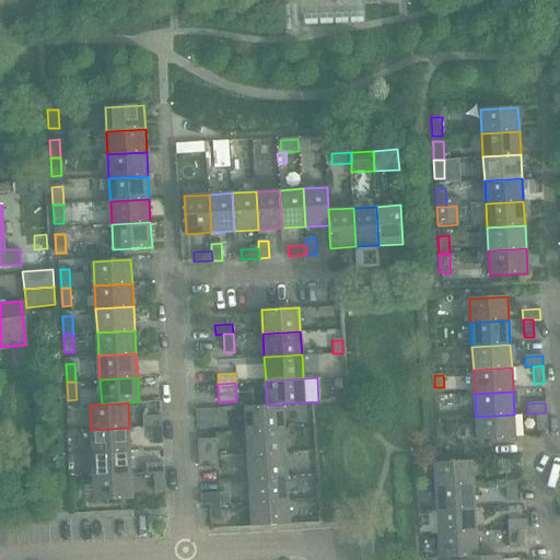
[(284,429),(282,405),(267,405),(244,407),(245,431),(284,429)]
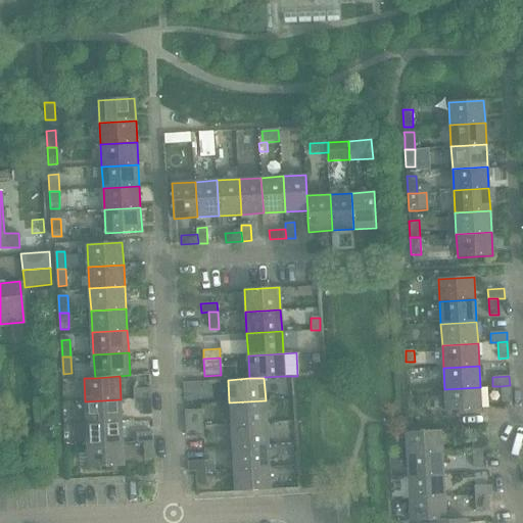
[(200,391),(200,381),(183,382),(184,392),(200,391)]
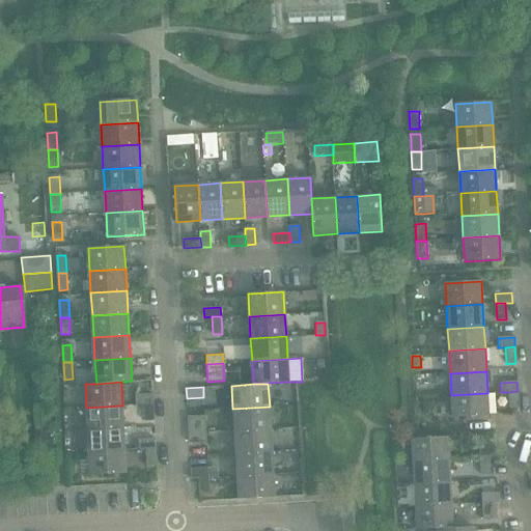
[(509,409),(518,409),(518,391),(508,392),(509,409)]
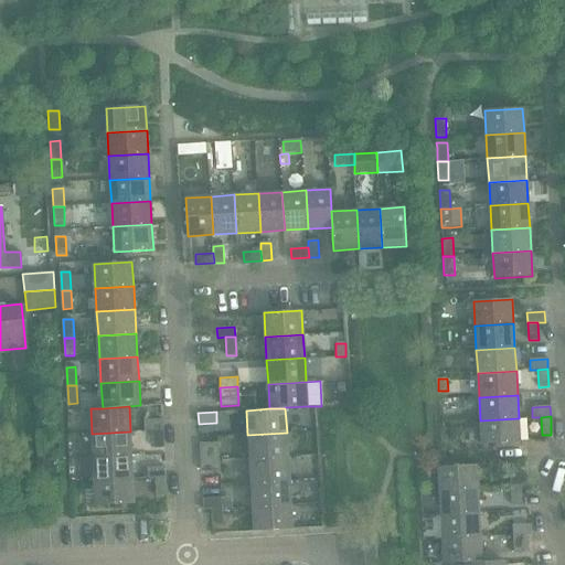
[(520,443),(519,418),(480,420),(481,445),(493,444),(520,443)]
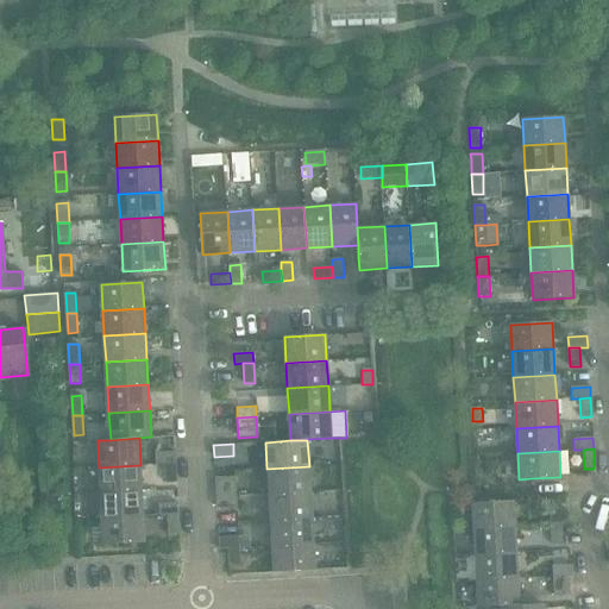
[(156,464),(165,463),(176,463),(175,452),(156,452),(156,464)]
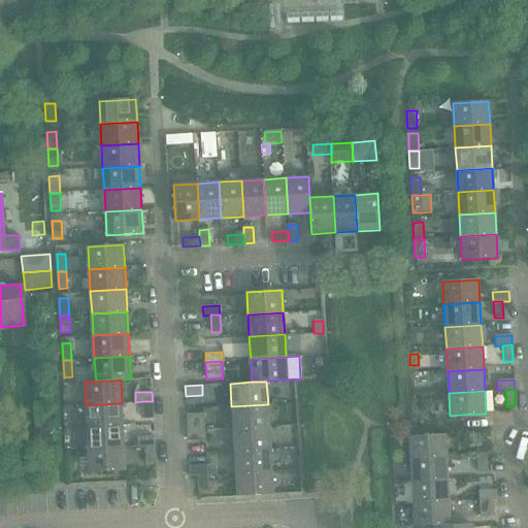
[(144,418),(154,418),(153,401),(143,401),(144,418)]
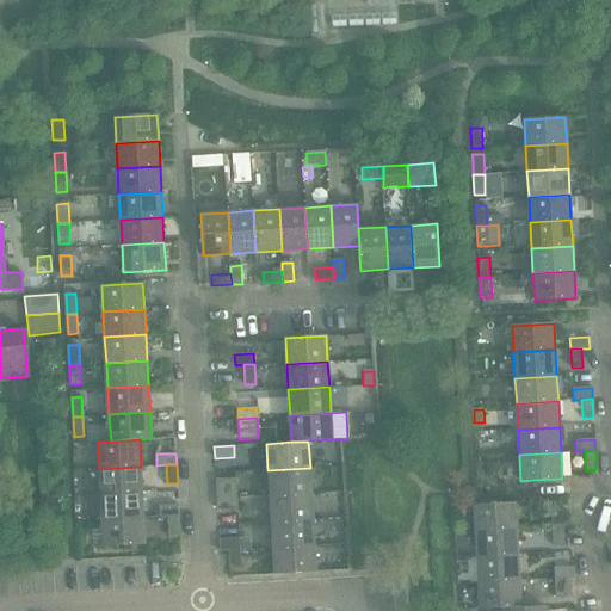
[(143,492),(141,467),(99,469),(102,494),(143,492)]
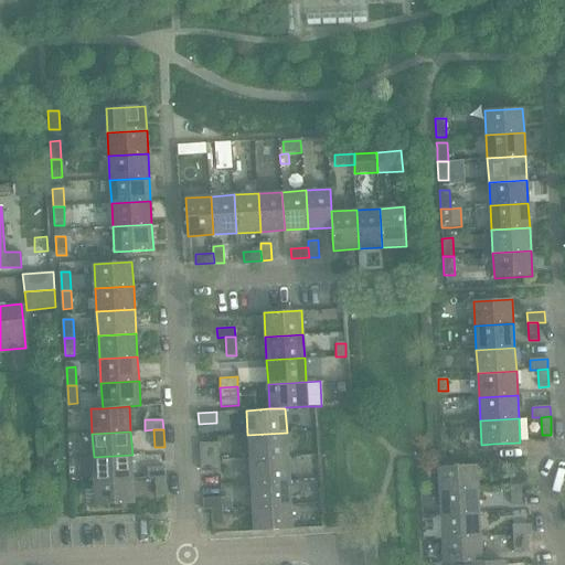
[(288,457),(287,433),(247,435),(249,459),(288,457)]
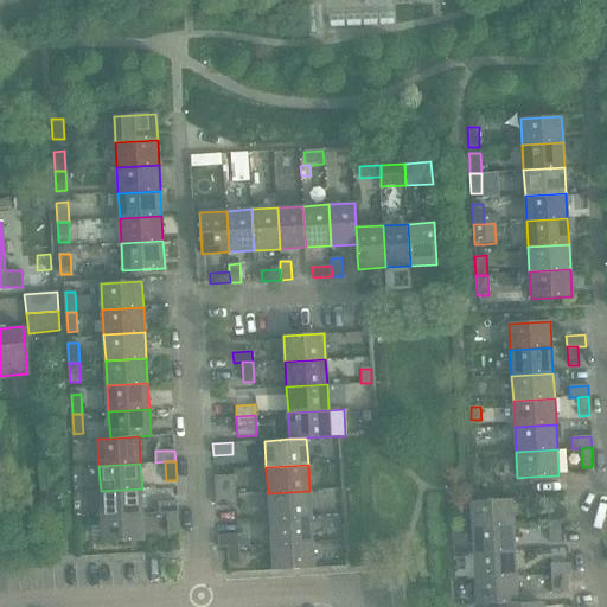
[(234,474),(215,475),(215,491),(235,490),(234,474)]
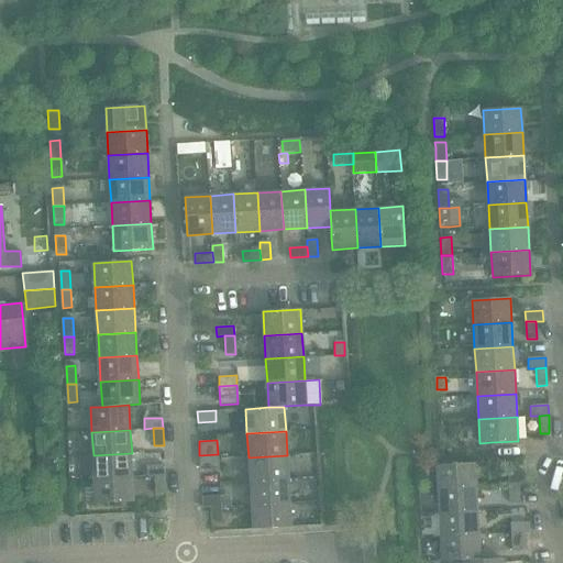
[(133,476),(132,453),(94,455),(95,479),(133,476)]
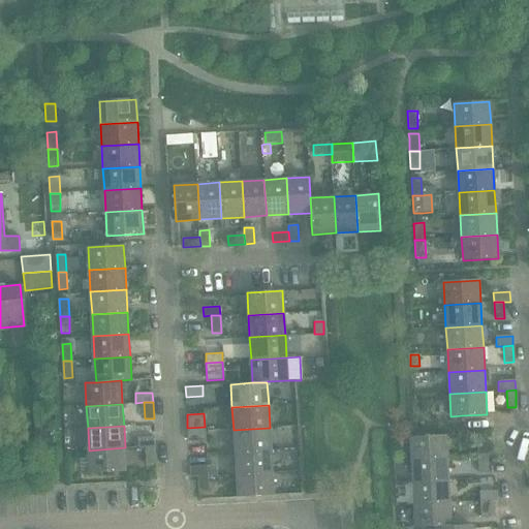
[(206,440),(205,427),(187,428),(188,441),(206,440)]
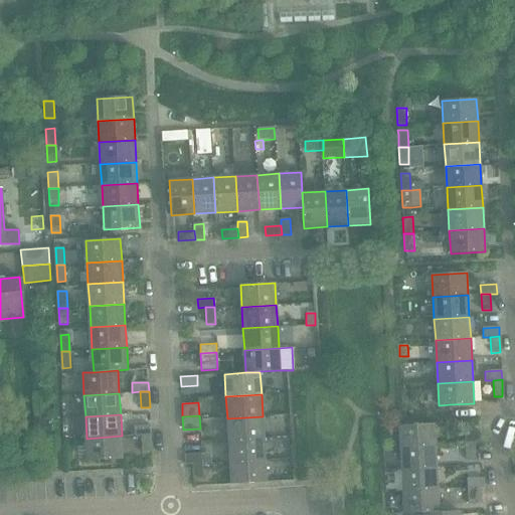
[(264,439),(263,416),(227,418),(228,441),(264,439)]
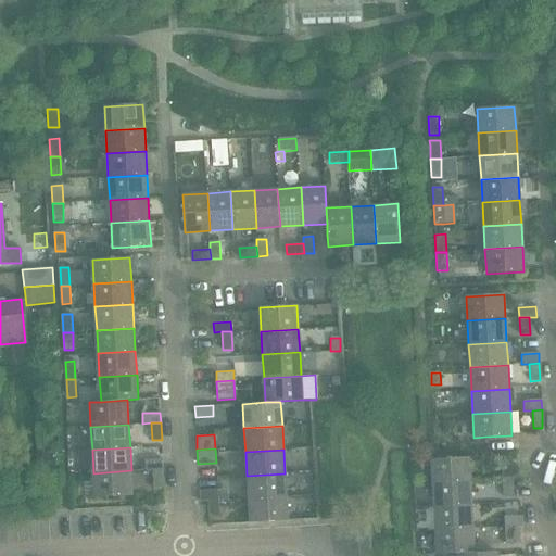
[(431,459),(432,484),(470,482),(468,457),(431,459)]
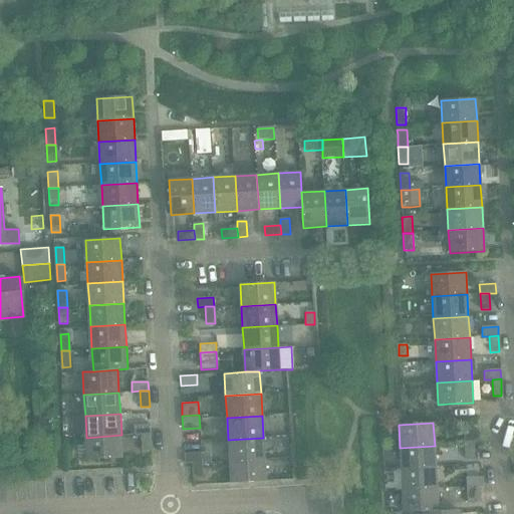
[(135,434),(143,433),(151,433),(151,425),(135,426),(135,434)]
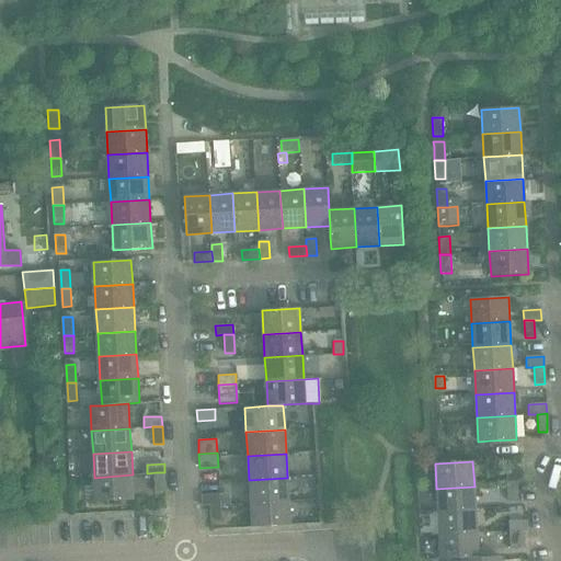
[(157,491),(165,491),(164,472),(156,472),(157,491)]
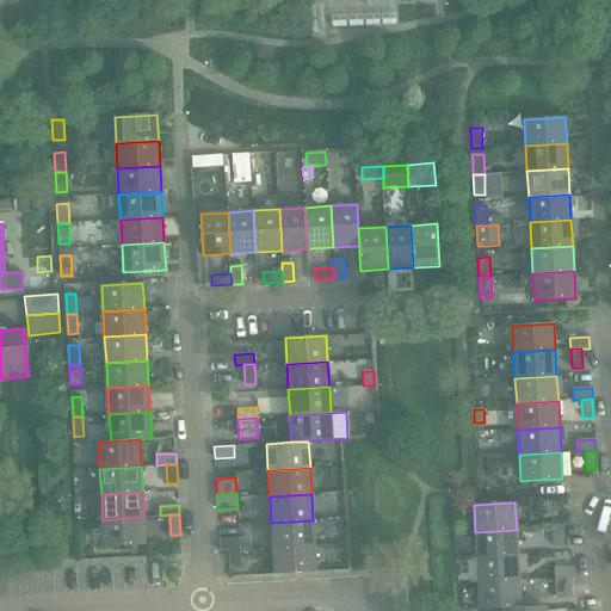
[(563,526),(572,526),(572,514),(551,516),(553,528),(563,526)]
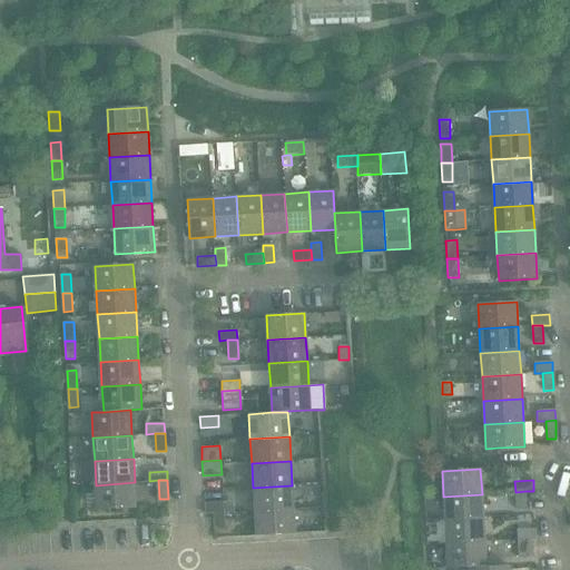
[(136,507),(135,482),(96,485),(97,510),(136,507)]
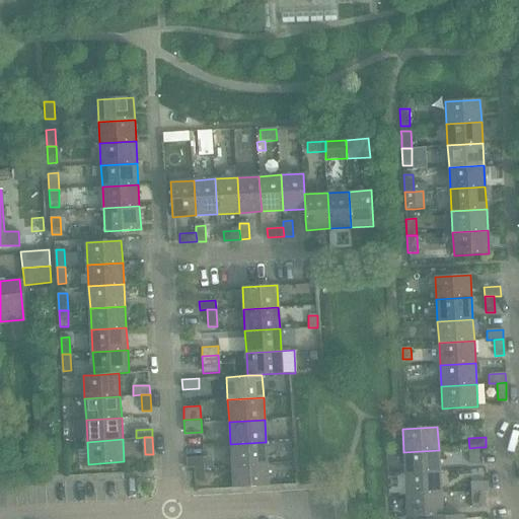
[(267,463),(266,442),(230,444),(231,465),(267,463)]
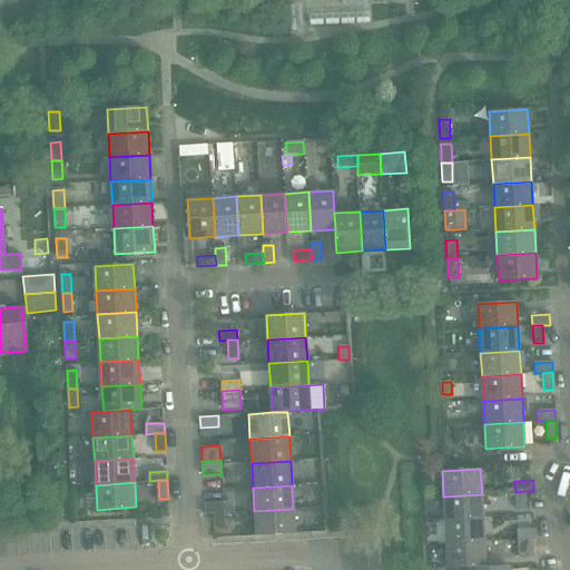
[(527,509),(526,491),(516,492),(516,510),(527,509)]
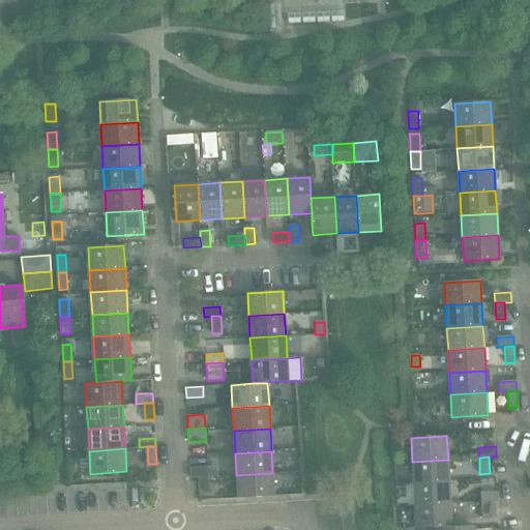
[(449,481),(448,460),(412,462),(413,483),(449,481)]
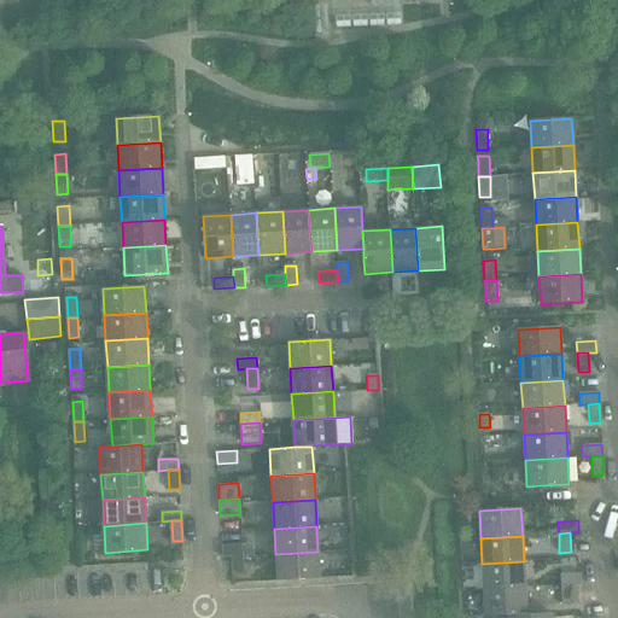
[(222,558),(232,557),(243,557),(242,544),(222,546),(222,558)]
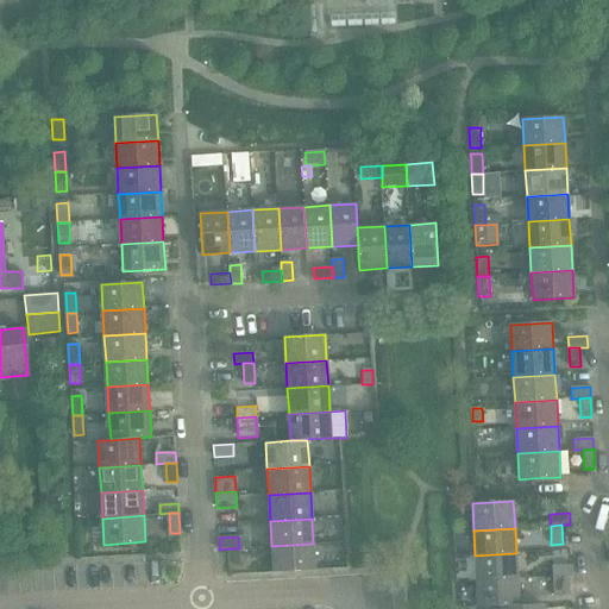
[(315,570),(313,544),(271,546),(274,572),(315,570)]
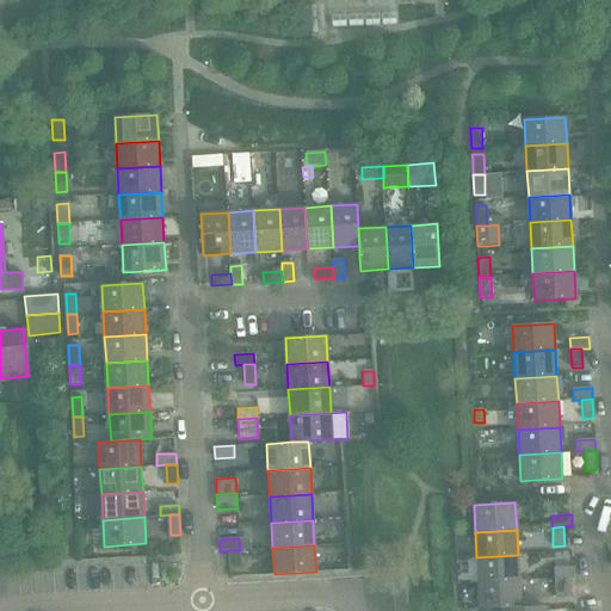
[(241,569),(240,550),(229,550),(230,569),(241,569)]
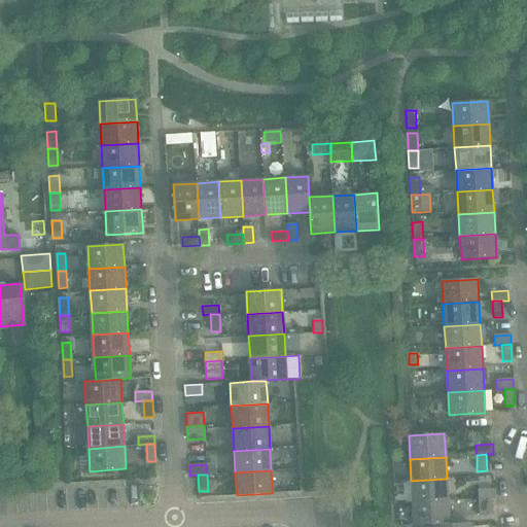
[(448,501),(447,479),(411,481),(412,503),(448,501)]
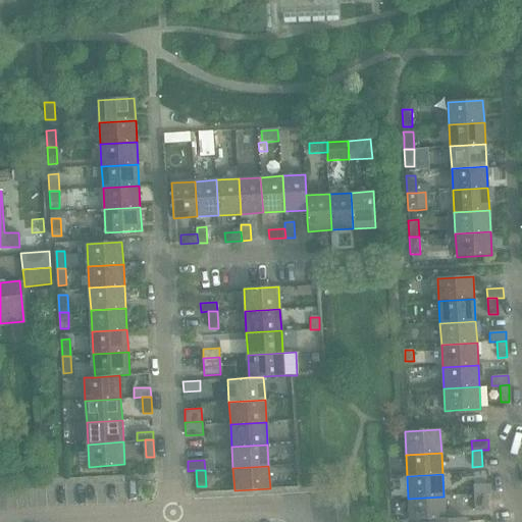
[(484,494),(491,493),(490,484),(474,485),(474,494),(484,494)]
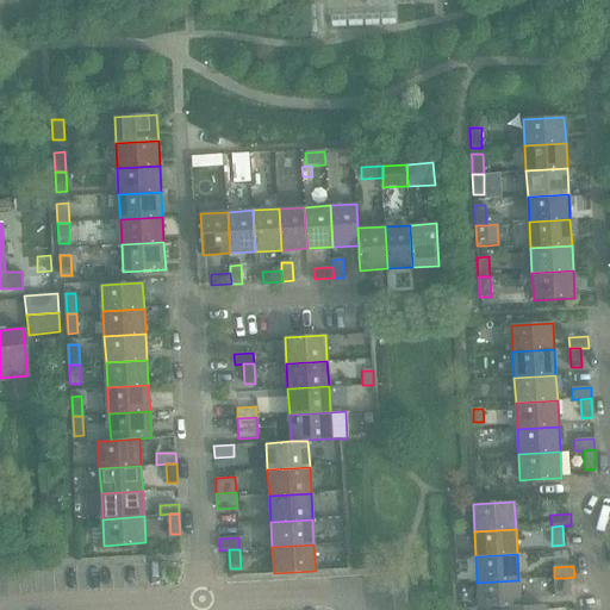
[(567,597),(566,578),(554,578),(555,597),(567,597)]
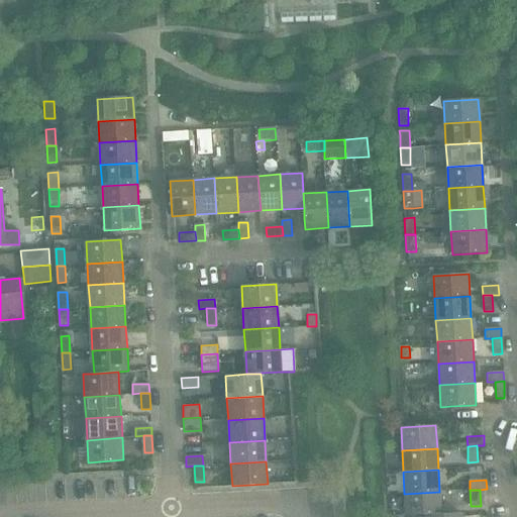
[(440,514),(439,492),(404,494),(406,516),(426,515),(440,514)]
